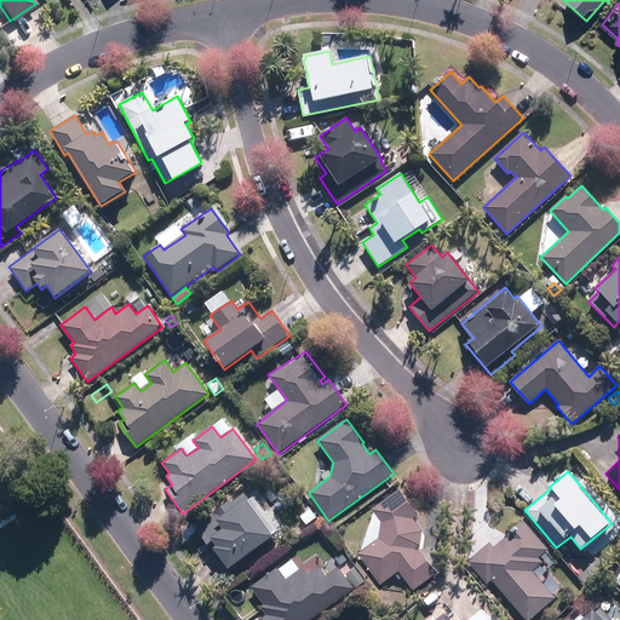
[(413,591),(437,573),(418,547),(420,545),(423,530),(414,518),(419,515),(400,489),(372,510),(382,522),(378,539),(357,554),(380,585),(400,572),(413,591)]
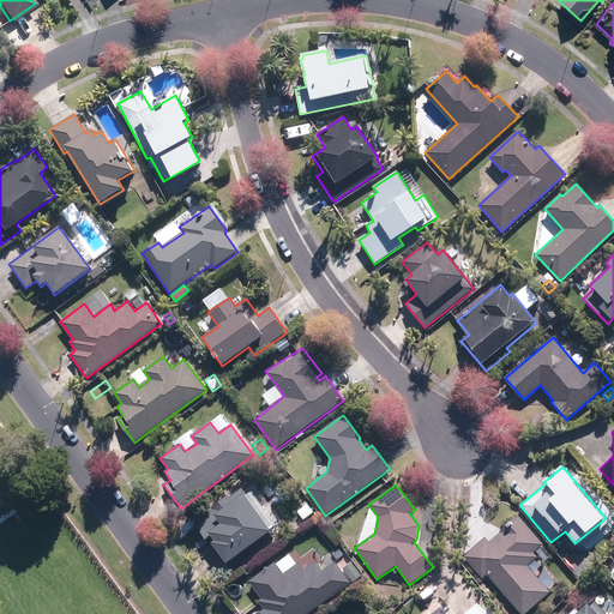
[(211,543),(227,564),(265,536),(268,540),(276,534),(242,488),(229,498),(228,495),(211,507),(212,509),(194,523),(206,540),(211,536),(215,542),(211,543)]
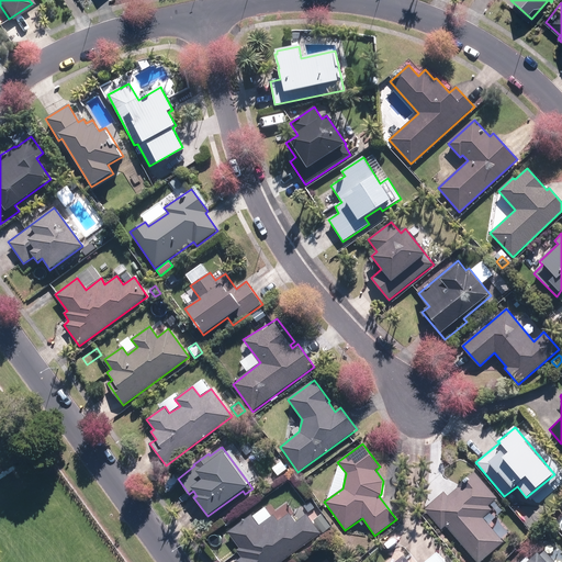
[(446,526),(476,561),(481,561),(504,542),(483,518),(492,510),(489,506),(497,498),(474,472),(457,487),(458,487),(448,496),(445,492),(424,509),(441,529),(446,526)]
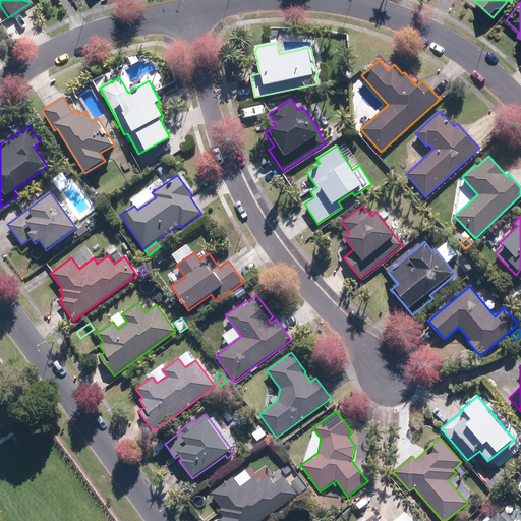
[(219,520),(259,520),(297,495),(284,476),(274,484),(268,475),(257,483),(253,477),(240,486),(233,477),(212,493),(223,508),(220,510),(224,517),(219,520)]
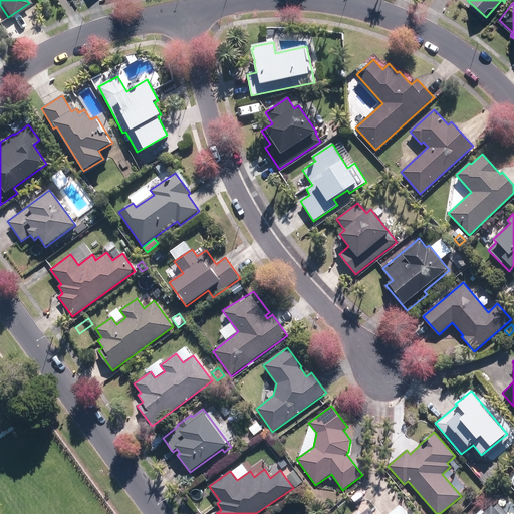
[(302,483),(294,471),(287,476),(295,487),(302,483)]
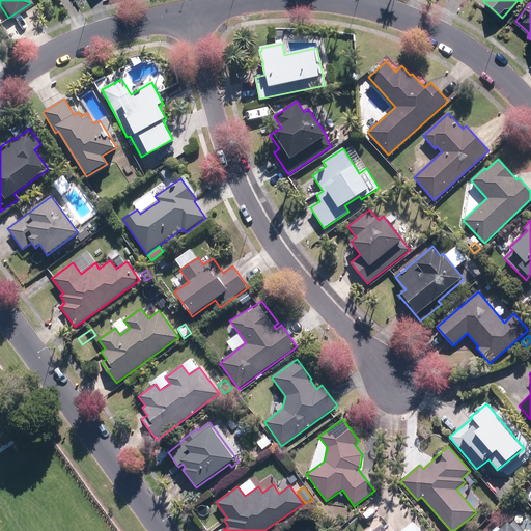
[(508,522),(498,530),(524,530),(514,521),(510,525),(508,522)]
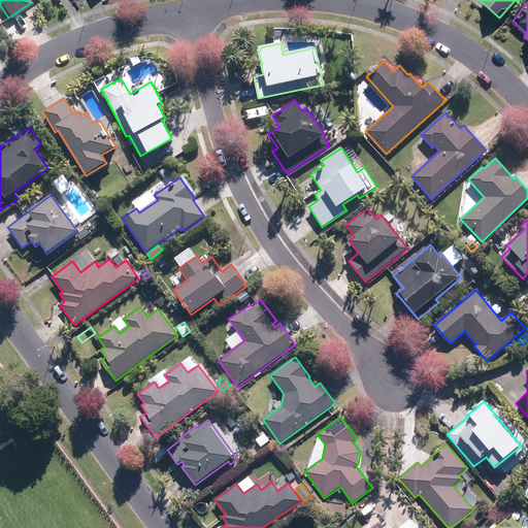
[(418,527),(411,519),(400,527),(418,527)]
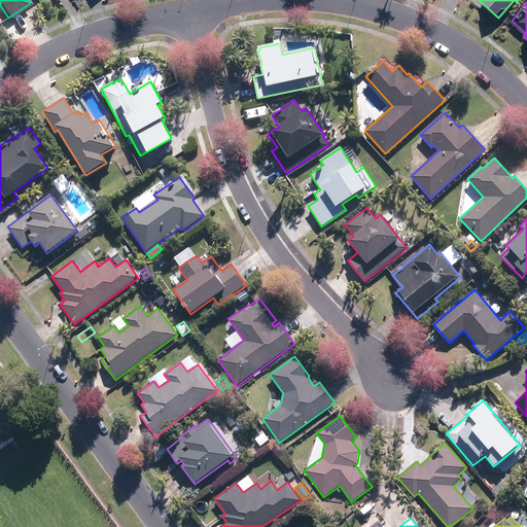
All buildings are outlined.
